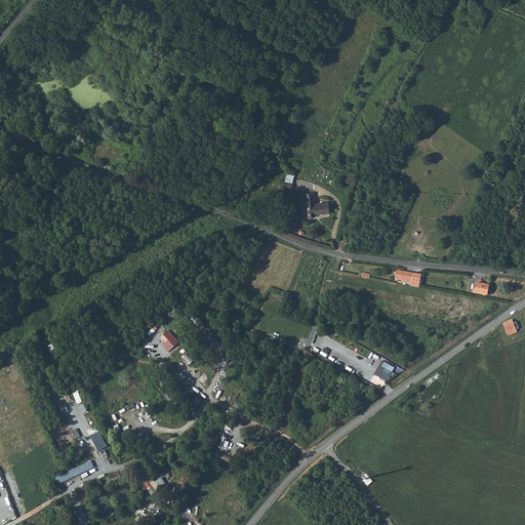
[(281,182),(279,191),(293,193),(295,179),(283,178),(283,182),(281,182)]
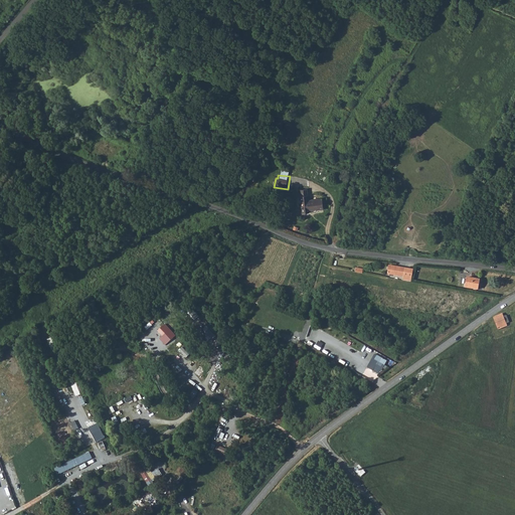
[(309,190),(301,191),(303,215),(310,214),(309,212),(324,211),(323,199),(310,201),(309,190)]
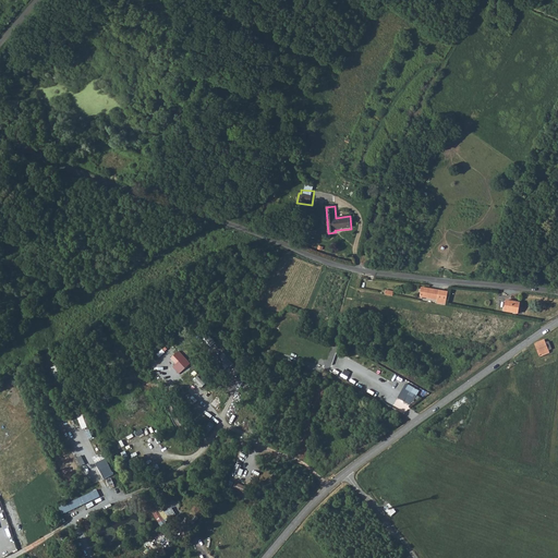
[(426,298),(431,299),(437,300),(436,304),(445,305),(447,292),(421,288),(419,296),(426,298)]
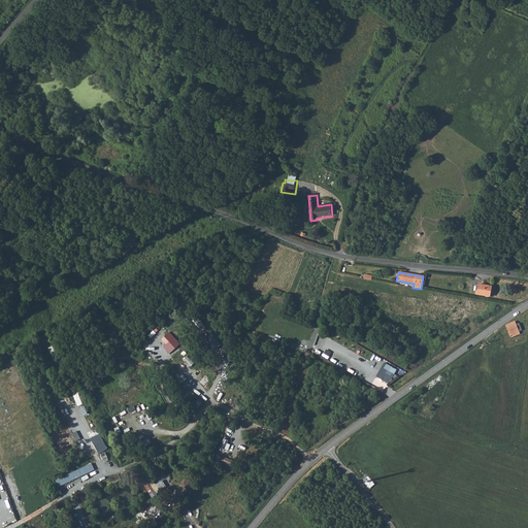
[(490,296),(491,287),(477,285),(476,294),(490,296)]
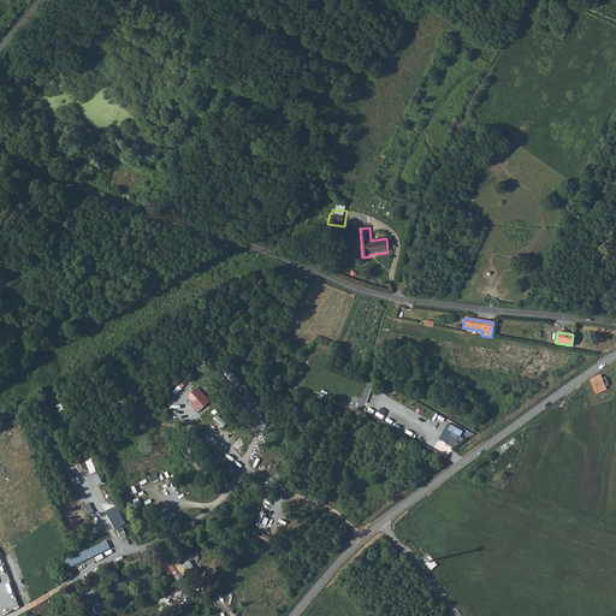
[(602,375),(590,380),(596,394),(606,389),(605,386),(609,385),(605,377),(603,379),(602,375)]
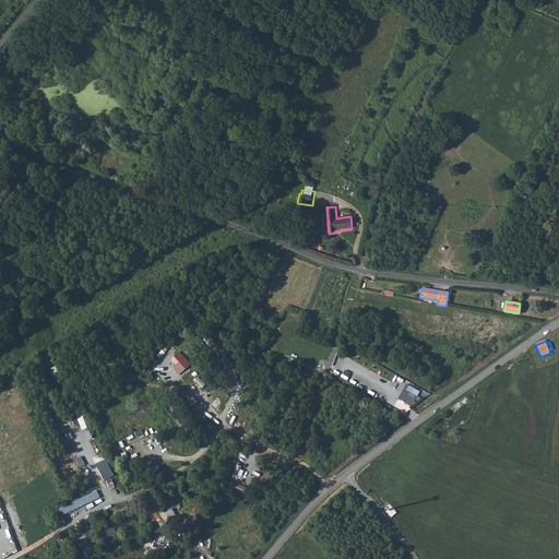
[(173,369),(179,375),(189,365),(177,354),(171,360),(176,365),(173,369)]
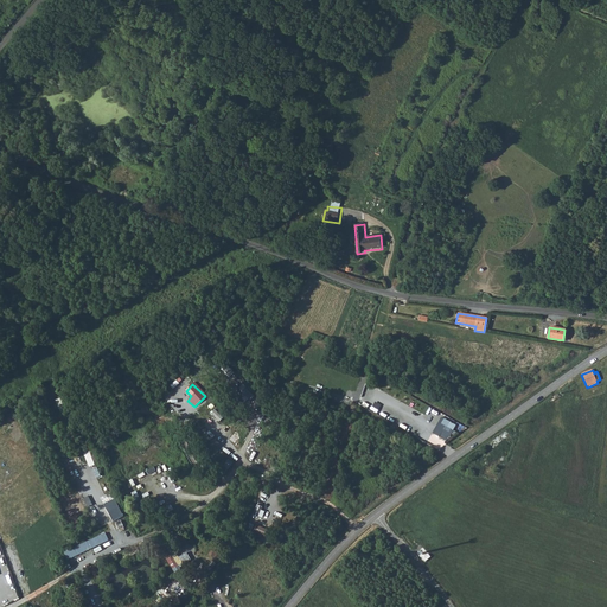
[(56,400),(62,413),(69,409),(63,396),(56,400)]
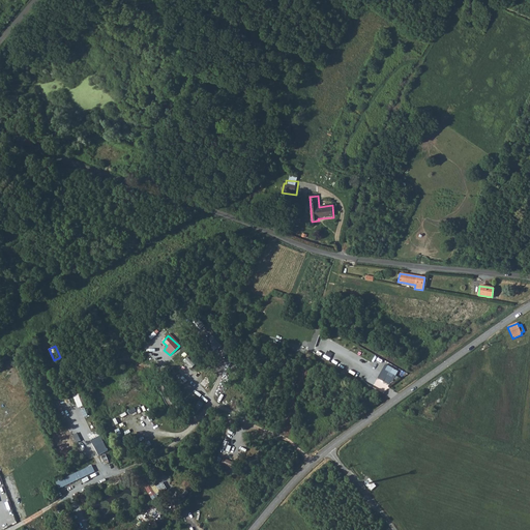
[(154,359),(157,355),(150,348),(146,352),(154,359)]
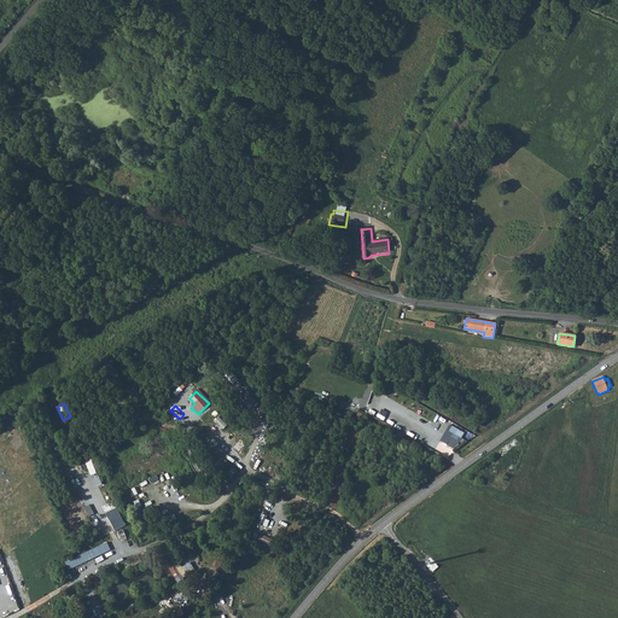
[(219,418),(214,421),(223,430),(227,425),(219,418)]
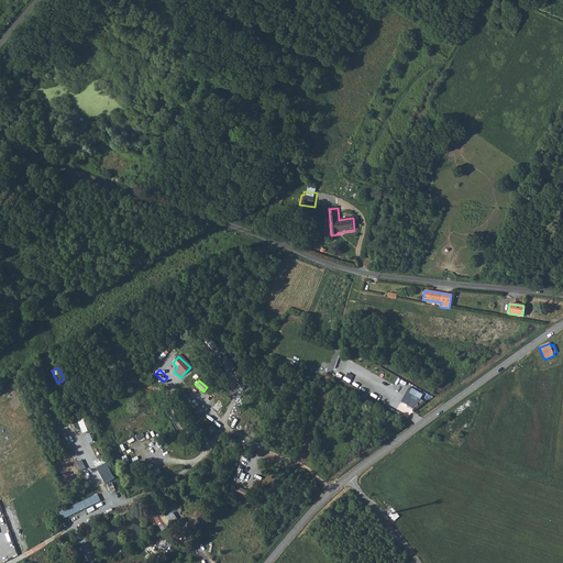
[(180,396),(187,390),(181,385),(176,390),(180,396)]
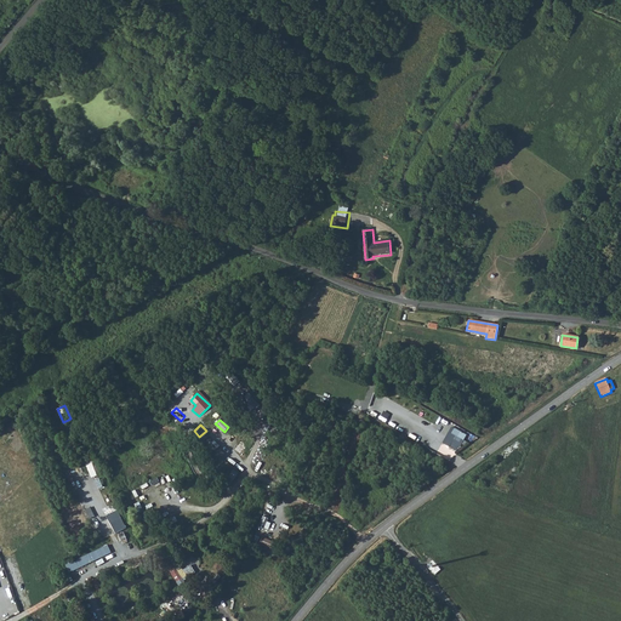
[(231,425),(227,431),(237,439),(241,433),(231,425)]
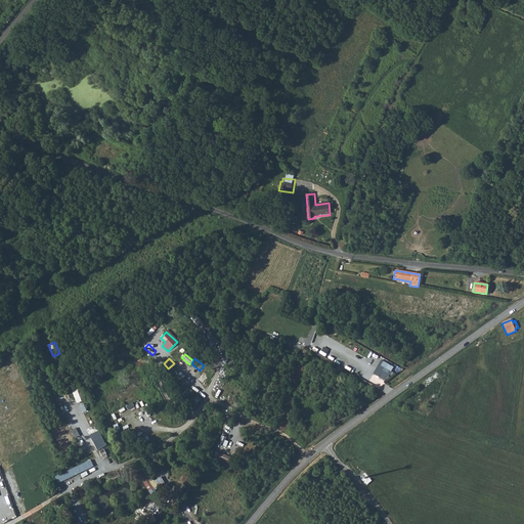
[(376,375),(387,381),(394,365),(383,360),(376,375)]
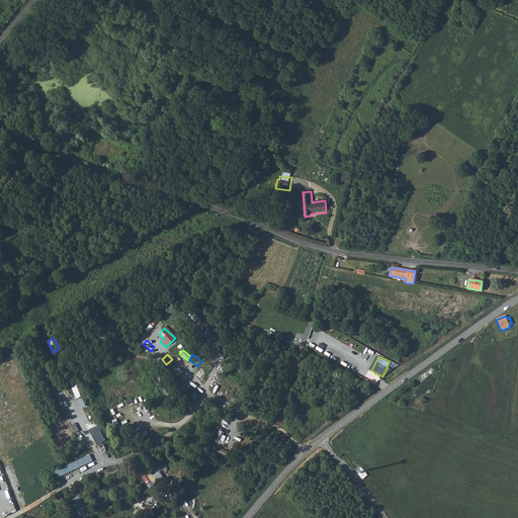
[(195,372),(200,378),(206,372),(200,367),(195,372)]
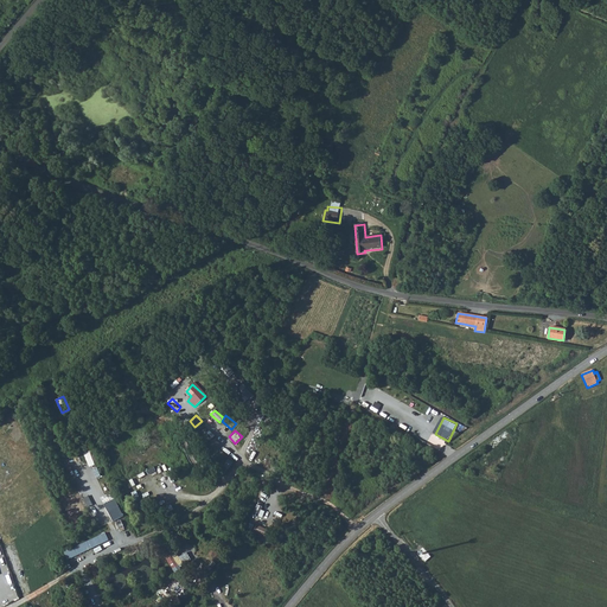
[(223,459),(227,455),(212,445),(209,449),(223,459)]
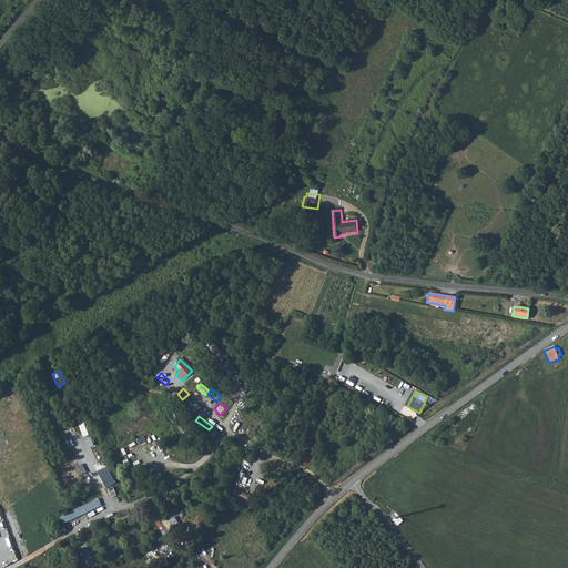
[(92,447),(95,457),(101,455),(97,445),(92,447)]
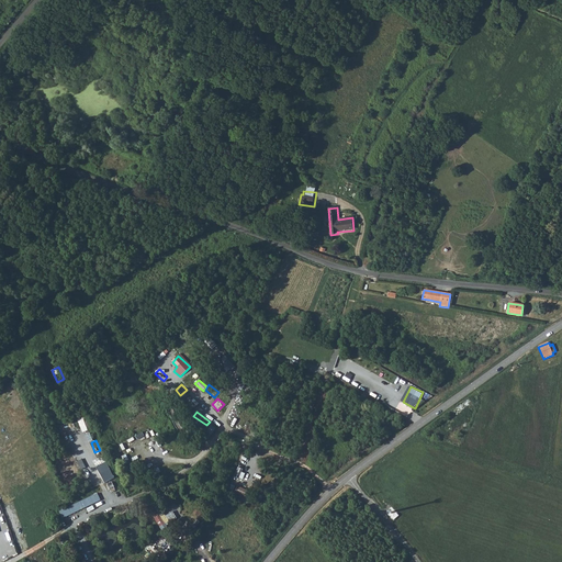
[(100,473),(109,469),(107,461),(97,465),(100,473)]
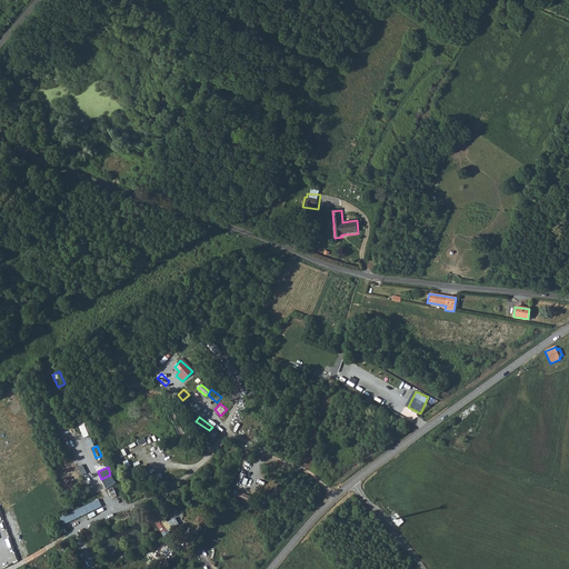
[(116,487),(109,490),(112,499),(119,496),(116,487)]
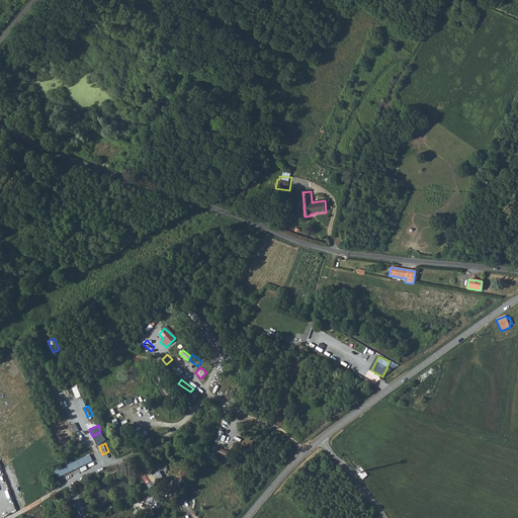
[(220,447),(217,453),(227,457),(230,451),(220,447)]
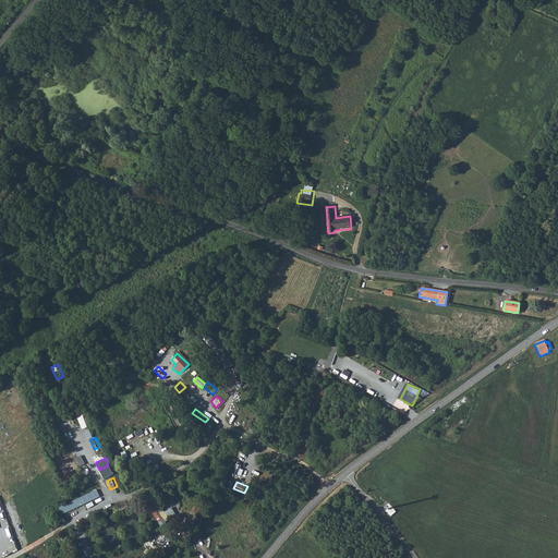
[(97,490),(60,508),(63,514),(100,497),(97,490)]
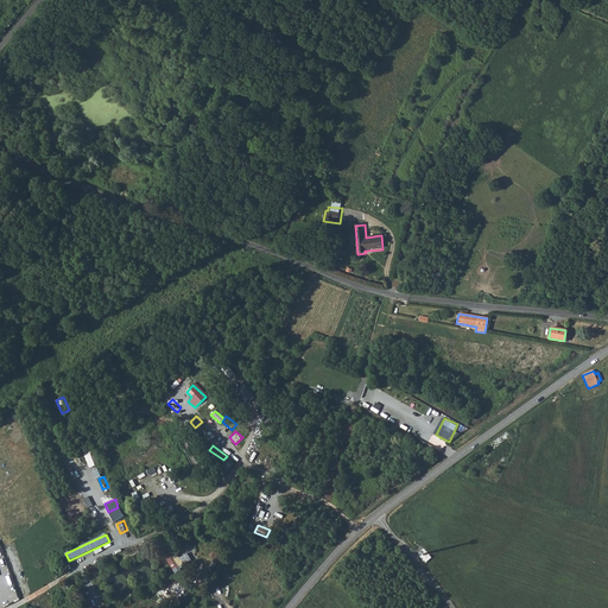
[(188,545),(181,551),(185,558),(192,552),(188,545)]
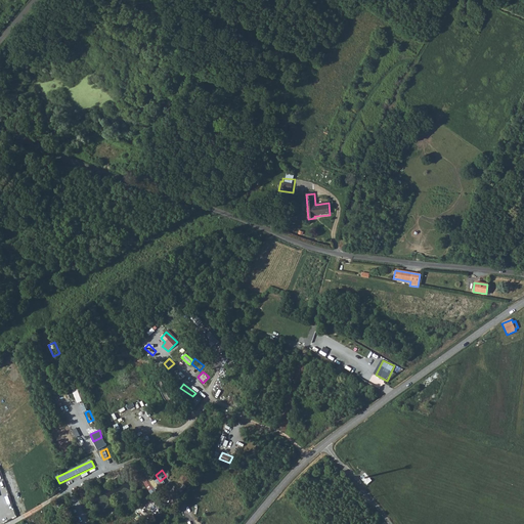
[(154,488),(148,481),(147,481),(146,479),(142,481),(148,491),(153,488),(154,488)]
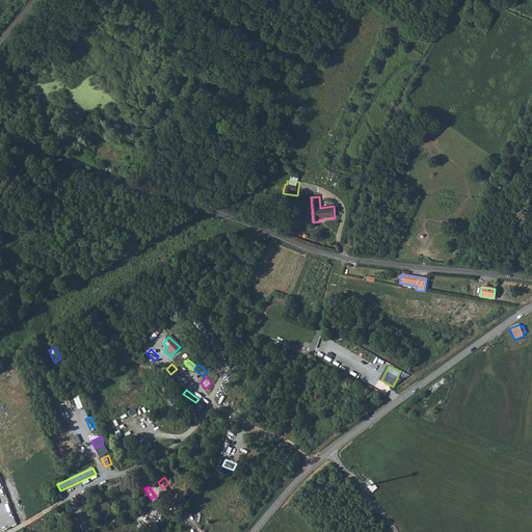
[(156,508),(138,516),(141,525),(160,516),(156,508)]
